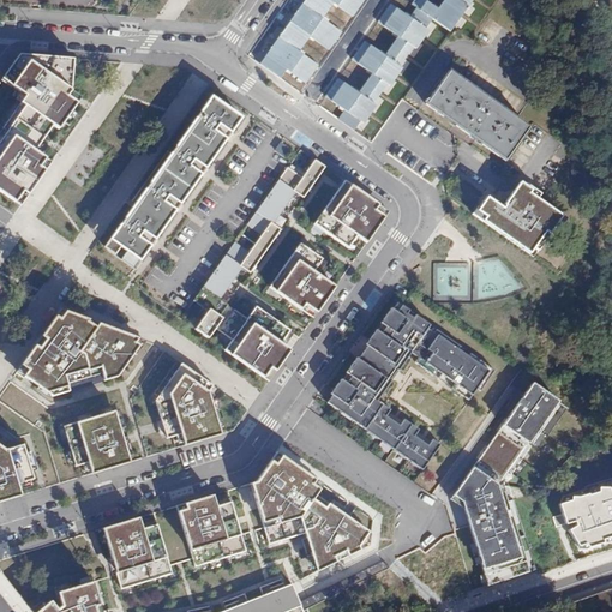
[(304,0),(259,63),(286,81),(294,70),(311,82),(324,64),(307,52),(317,39),(333,48),(346,30),(330,19),(341,4),(357,15),(366,0),(304,0)]
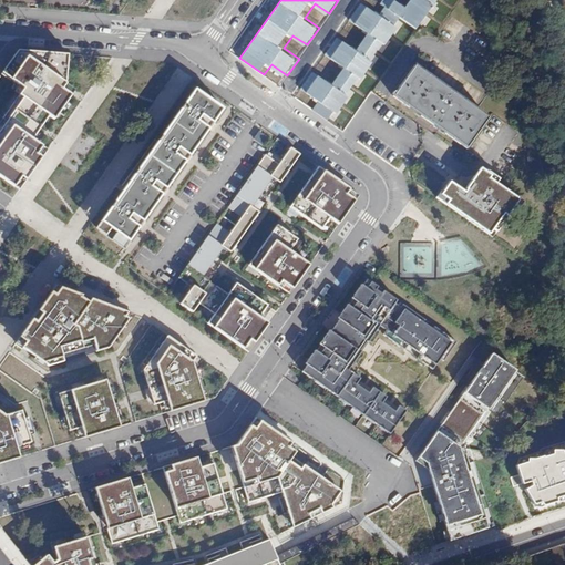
[(319,109),(331,117),(337,110),(340,112),(351,96),(348,94),(360,76),(363,79),(377,61),(373,59),(384,43),(389,47),(406,22),(420,32),(442,0),(413,0),(408,8),(398,0),(386,0),(384,2),(390,7),(382,17),(365,4),(353,19),(373,32),(359,52),(340,39),(330,53),(349,67),(335,86),(316,73),(306,88),(325,101),(319,109)]
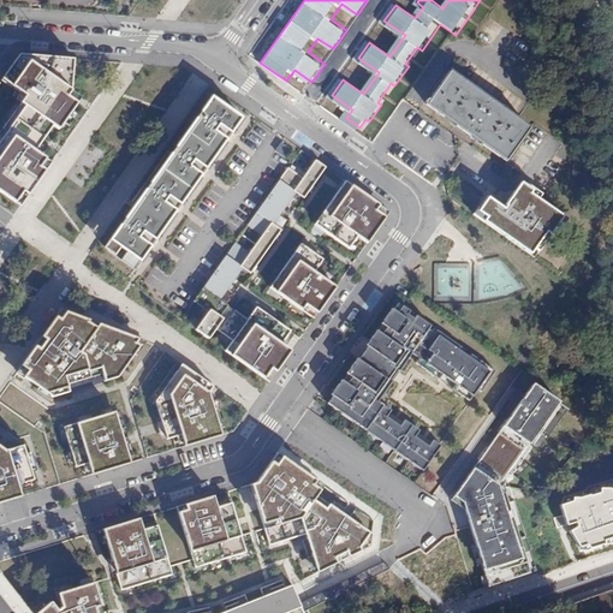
[(0,97),(17,111),(23,102),(28,95),(15,87),(31,61),(66,87),(85,60),(21,54),(0,82),(0,97)]
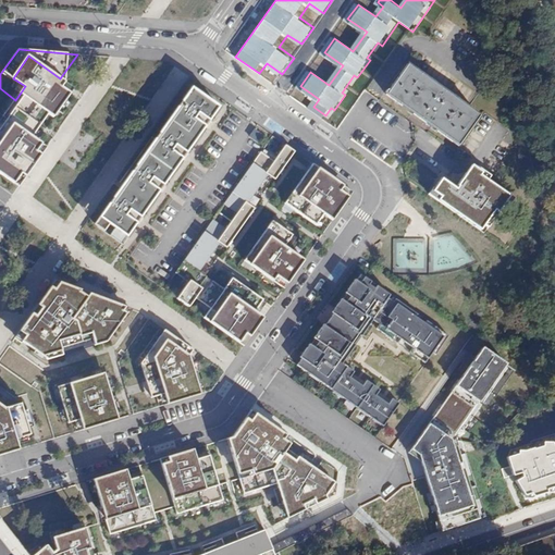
[(51,114),(54,116),(65,100),(71,93),(62,86),(65,82),(60,78),(28,56),(13,78),(25,86),(21,93),(35,102),(51,114)]
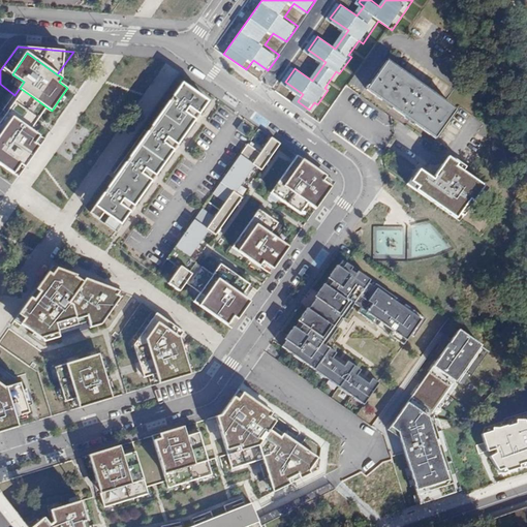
[(455,107),(388,58),(367,86),(435,135),(455,107)]
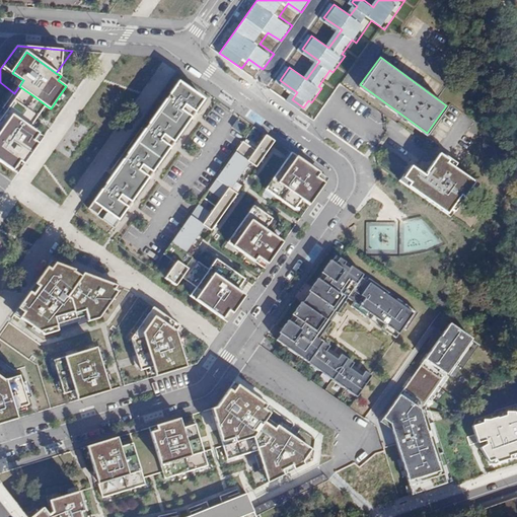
[(179,80),(92,200),(119,218),(205,98),(179,80)]
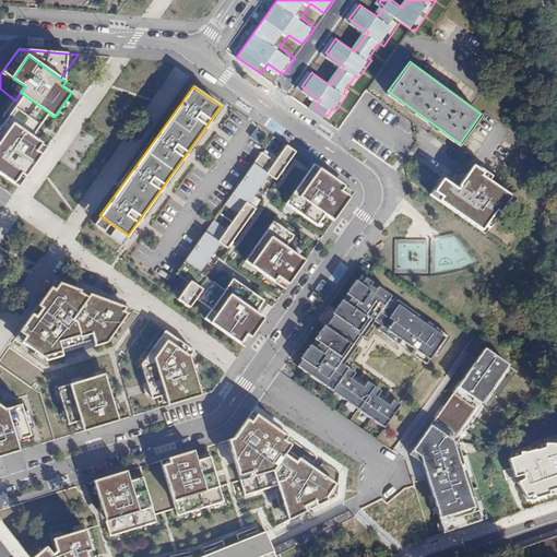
[(19,127),(42,143),(48,147),(75,108),(66,101),(55,117),(51,115),(35,103),(19,127)]
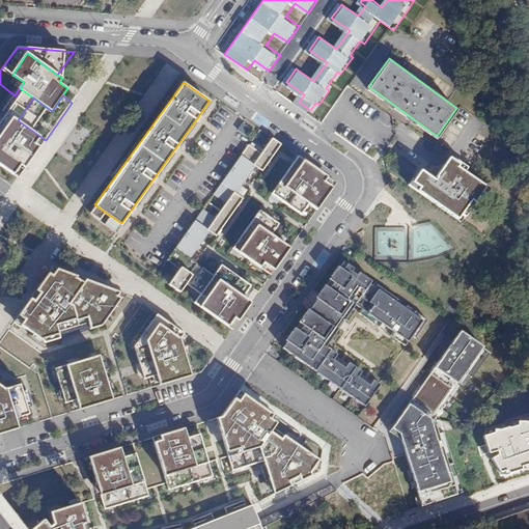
[(14,117),(0,136),(0,163),(14,172),(20,163),(25,167),(38,146),(34,143),(39,136),(18,120),(14,117)]
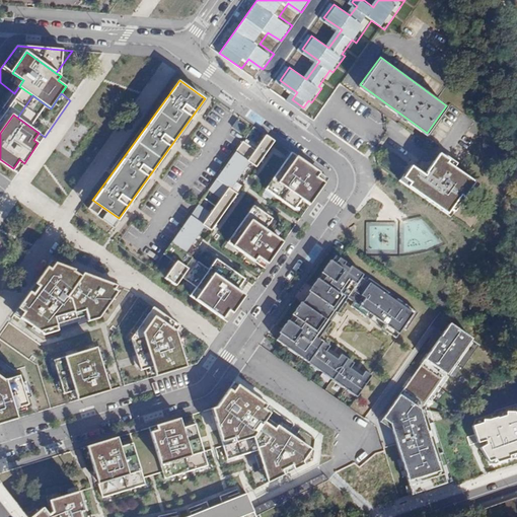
[(243,131),(248,124),(240,118),(235,125),(243,131)]
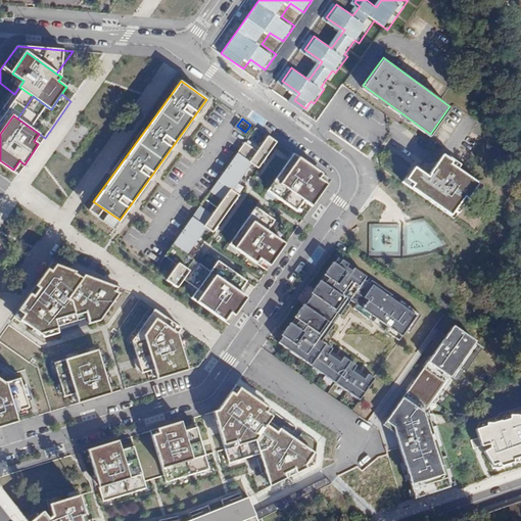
[(180,229),(163,252),(176,262),(178,259),(186,265),(192,256),(185,251),(204,224),(203,223),(228,187),(230,188),(248,161),(246,159),(253,149),(241,141),(214,181),(206,191),(184,223),(180,229)]
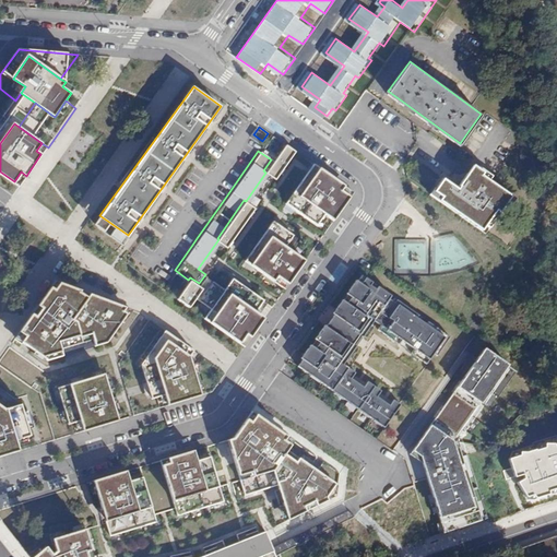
[(313,222),(321,210),(319,208),(298,193),(317,167),(311,163),(284,202),(313,222)]
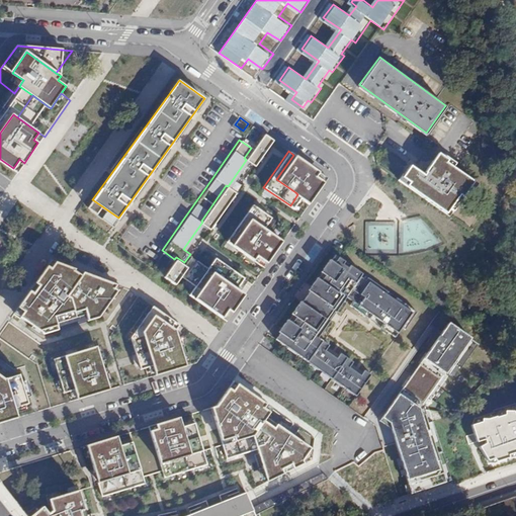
[(315,169),(293,155),(276,179),(295,192),(297,194),(307,200),(321,179),(312,173),(315,169)]
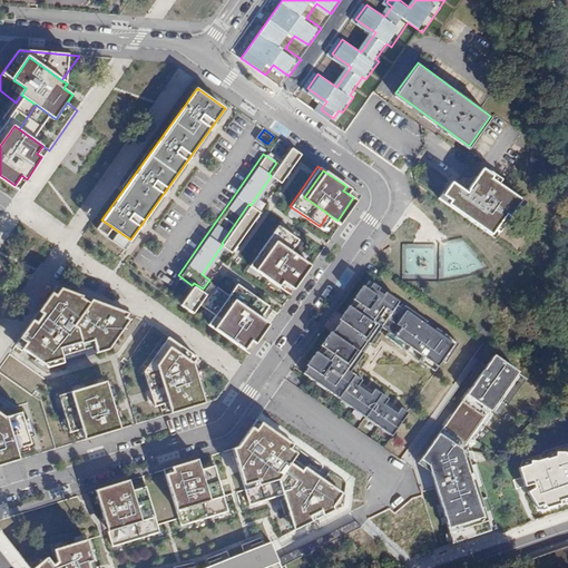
[(454,180),(442,198),(493,233),(508,212),(511,215),(524,198),(496,179),(488,173),(483,174),(479,176),(468,192),(454,180)]
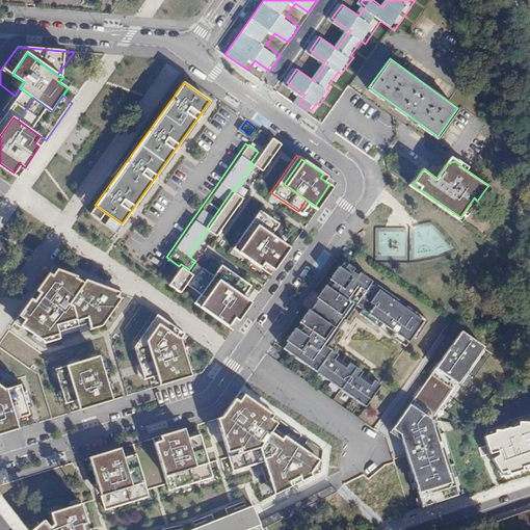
[(238,248),(256,222),(268,232),(275,221),(257,209),(233,245),(238,248)]
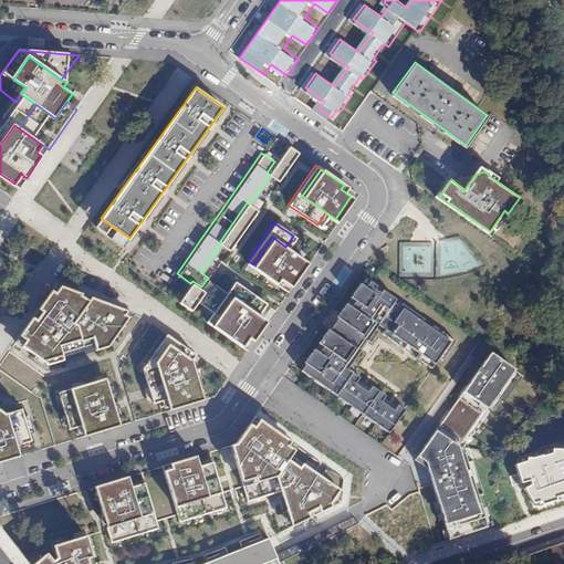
[(290,283),(306,260),(285,247),(272,237),(253,264),(275,280),(279,275),(290,283)]
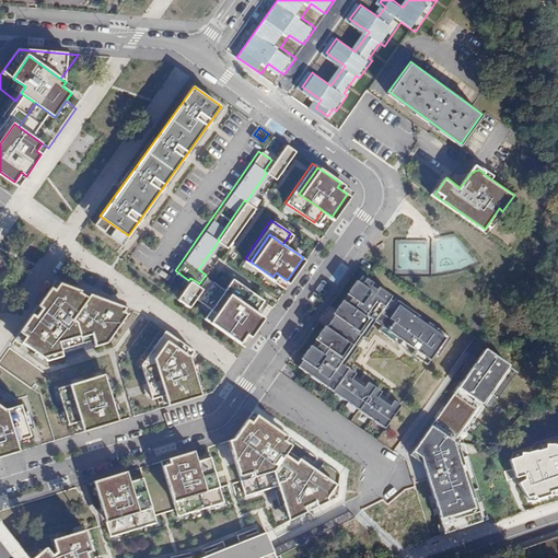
[(365,336),(378,318),(392,298),(394,294),(365,274),(336,315),(365,336)]
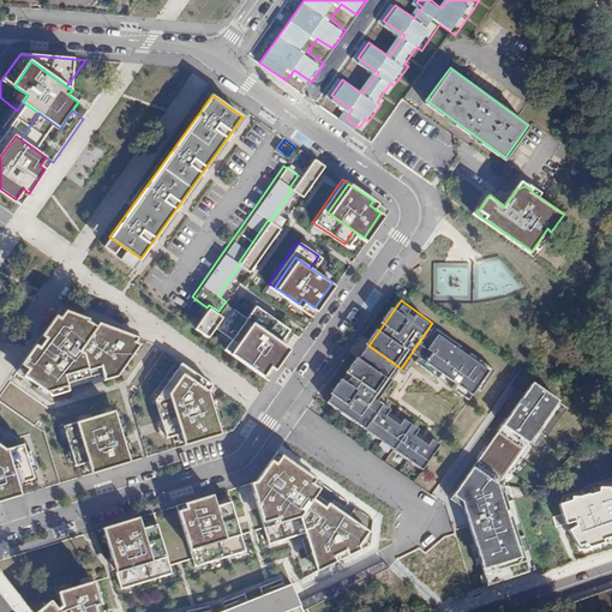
[(251,319),(279,339),(287,327),(253,304),(245,315),(231,335),(223,346),(229,349),(251,319)]
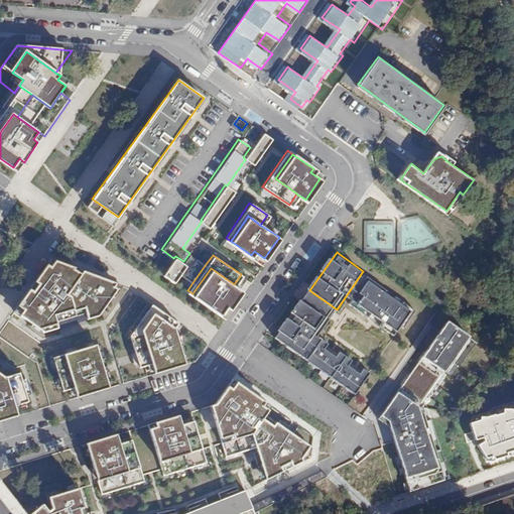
[(194,281),(206,264),(196,256),(182,274),(194,281)]
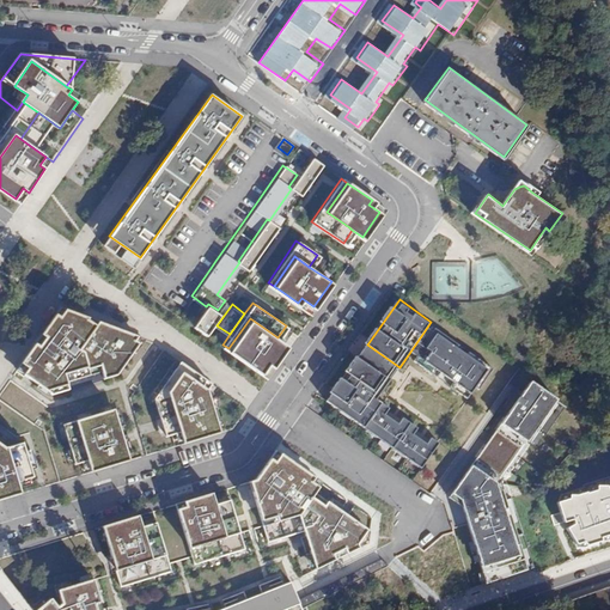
[(104,379),(117,374),(144,336),(98,319),(96,323),(89,319),(90,316),(67,307),(61,315),(58,313),(42,336),(44,339),(38,347),(36,345),(22,365),(28,371),(24,377),(48,391),(68,385),(66,376),(86,368),(87,370),(99,366),(104,379)]
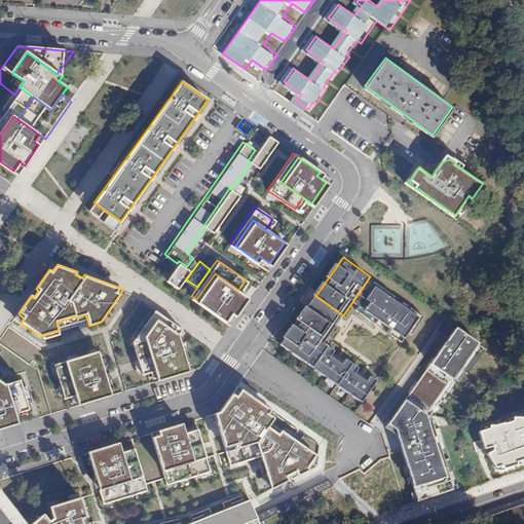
[(234,312),(247,296),(238,290),(215,273),(196,299),(223,317),(229,309),(234,312)]
